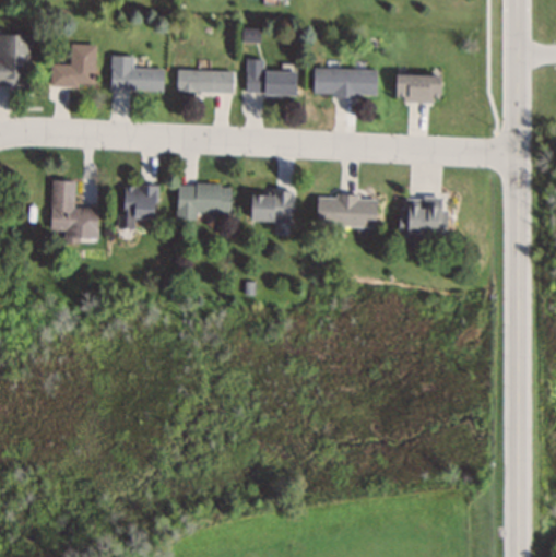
[(0,85),(33,86),(33,36),(0,35),(0,85)]
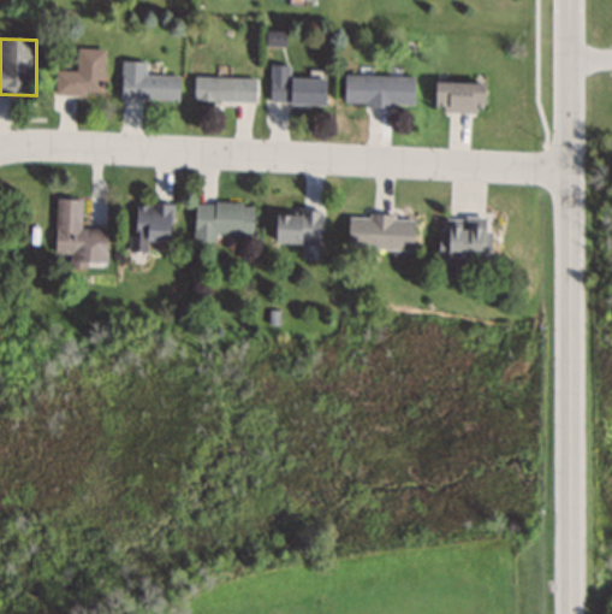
[(58,95),(106,95),(106,51),(79,49),(79,72),(58,72),(58,95)]
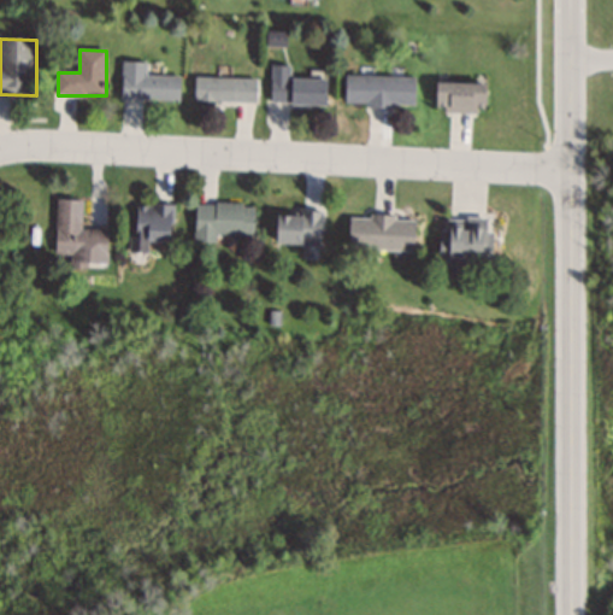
[(183,76),(148,76),(148,63),(124,63),(123,100),(183,101),(183,76)]
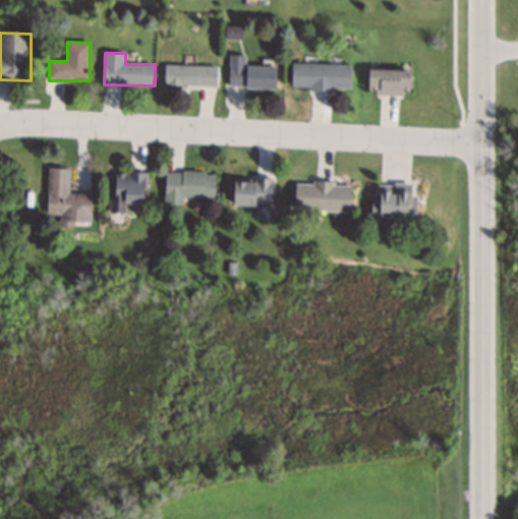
[(230,88),(279,89),(279,63),(267,63),(266,66),(247,66),(247,56),(231,56),(230,88)]
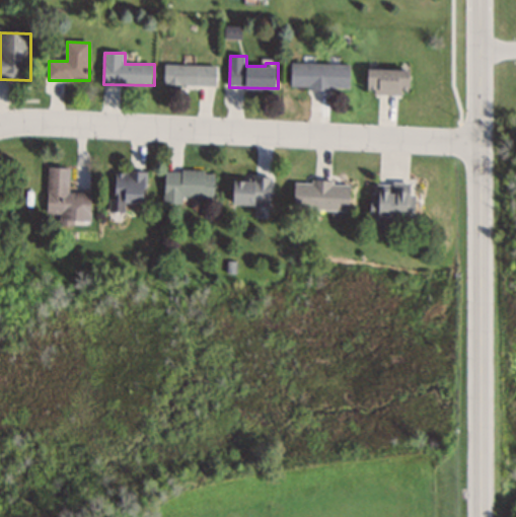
[(292,89),(352,90),(352,65),(292,64),(292,89)]
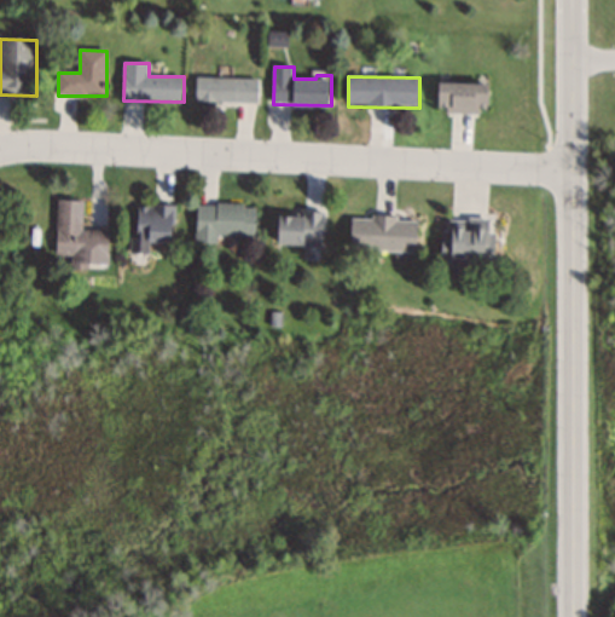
[(197,103),(259,104),(259,79),(197,79),(197,103)]
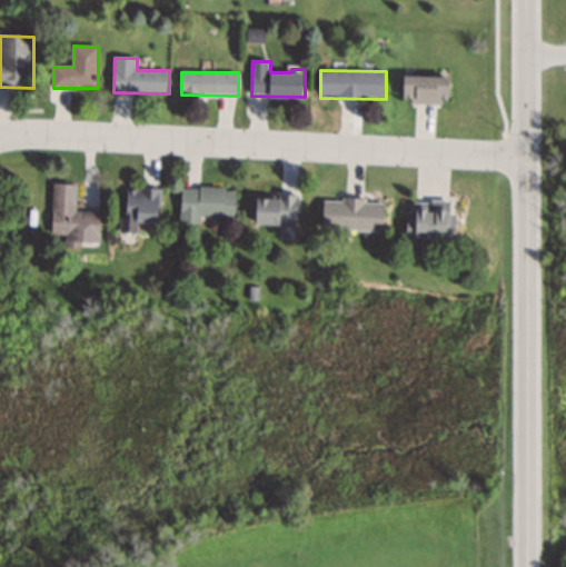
[(403,105),(450,105),(450,78),(403,78),(403,105)]
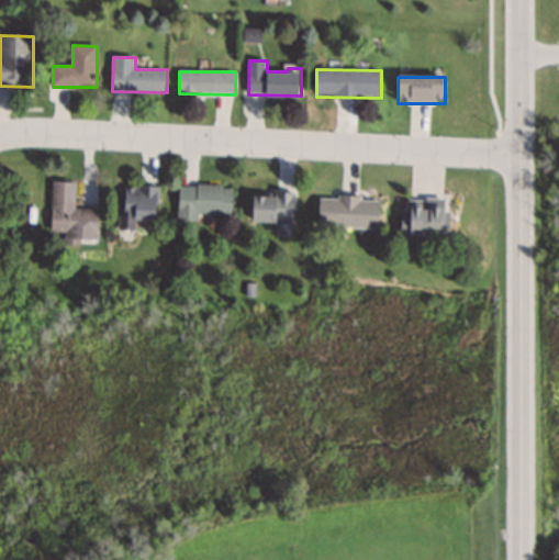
[(51,234),(60,235),(59,243),(99,244),(101,210),(76,209),(77,183),(54,182),(51,234)]
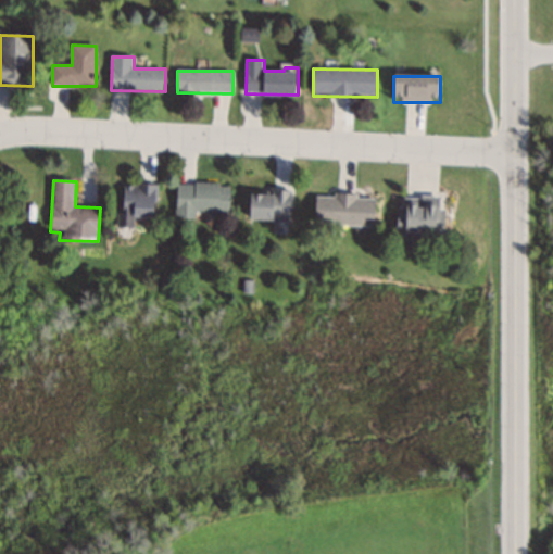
[(197,212),(231,212),(231,185),(178,184),(178,217),(197,218),(197,212)]
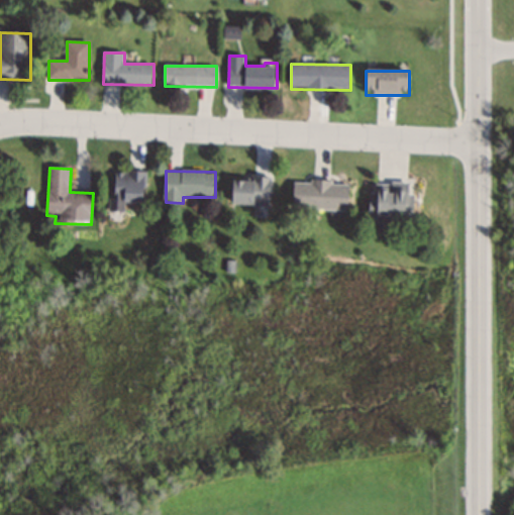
[(146,173),(114,172),(113,211),(124,211),(124,202),(145,202),(146,173)]
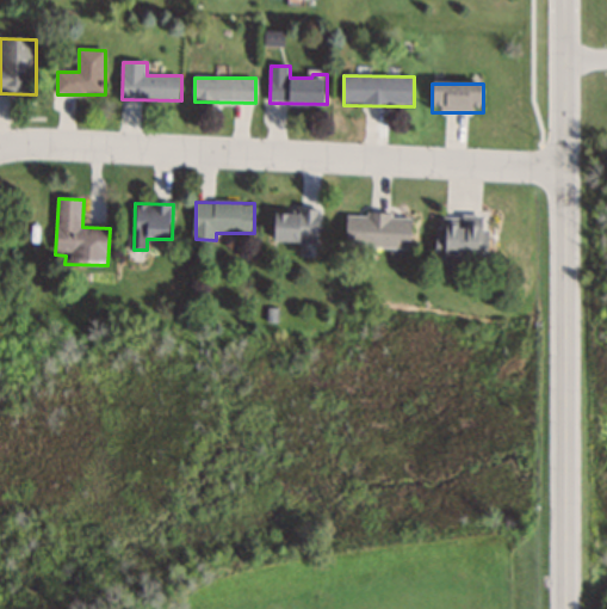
[(273,244),(320,244),(320,210),(273,210),(273,244)]
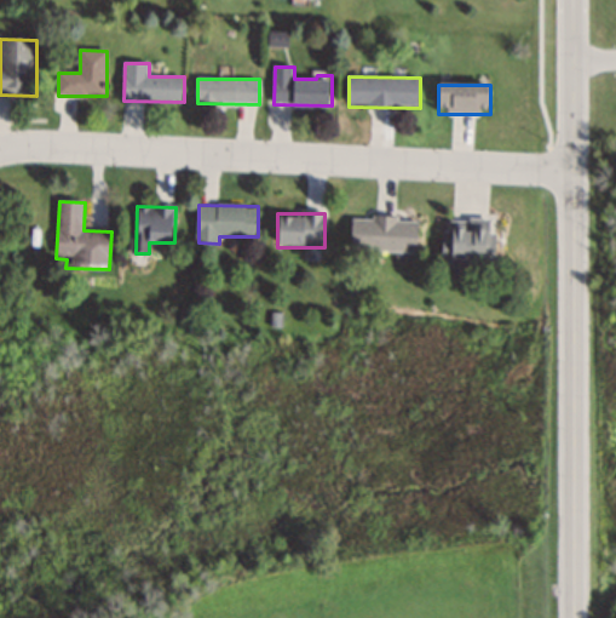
[(419,253),(420,219),(352,218),(351,252),(419,253)]
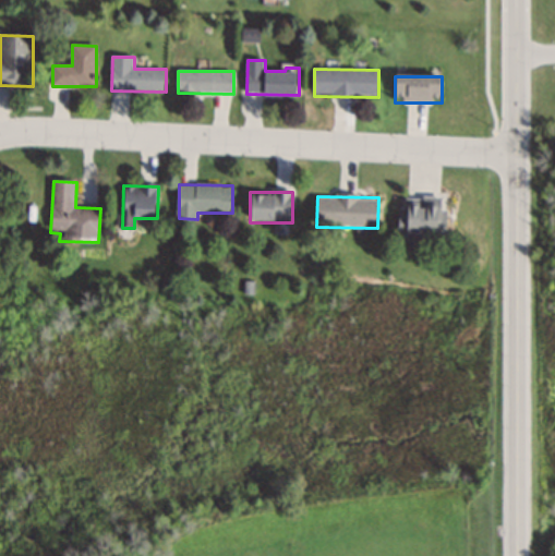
[(399,242),(446,242),(447,197),(400,197),(399,242)]
